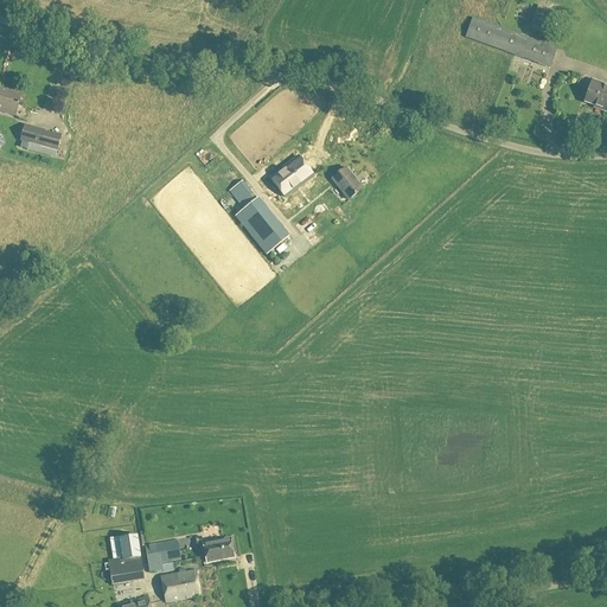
[(554,13),(535,6),(528,25),(545,32),(554,13)]
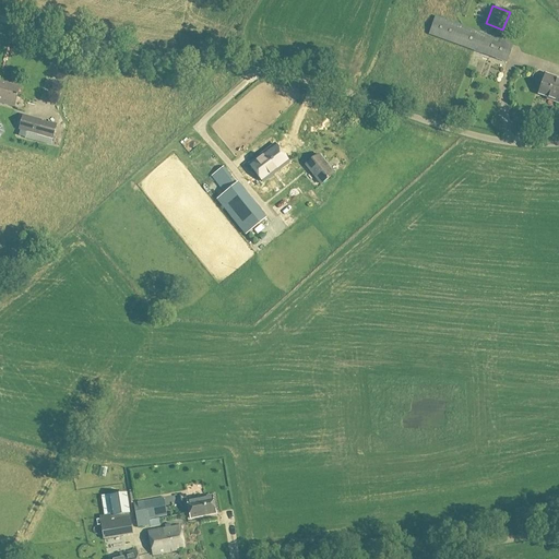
[(508,60),(513,45),(479,33),(474,50),(490,57),(489,60),(495,62),(497,56),(508,60)]
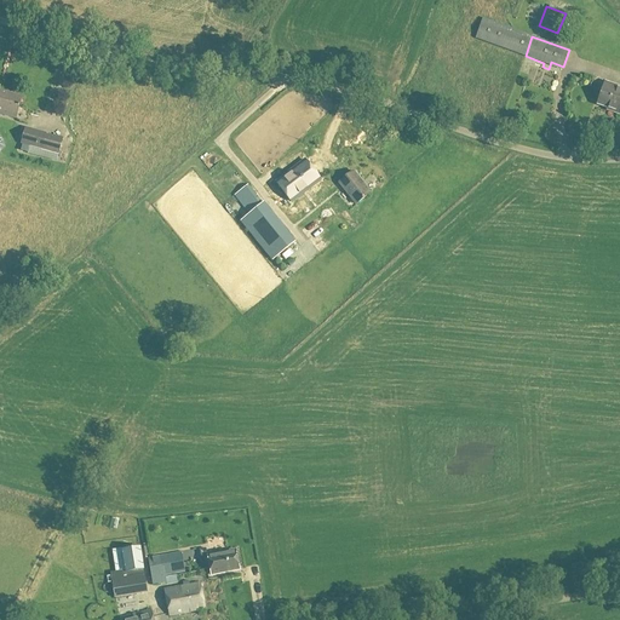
[(618,114),(619,107),(619,86),(604,81),(597,104),(618,112),(618,113),(618,114)]
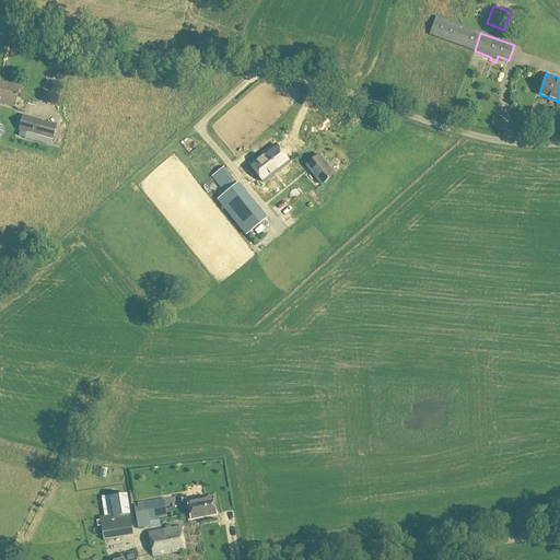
[(0,103),(14,107),(19,90),(0,84),(0,103)]
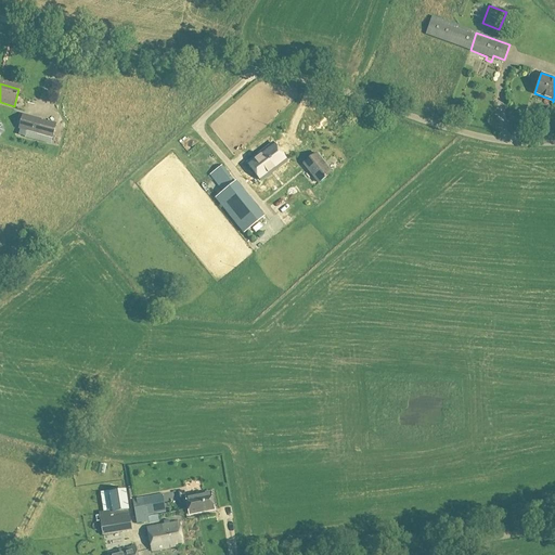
[(23,116),(20,130),(52,138),(55,125),(48,123),(48,124),(40,121),(23,116)]
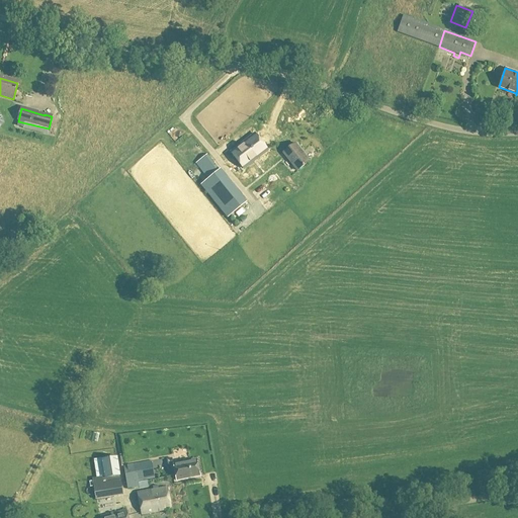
[(244,168),(267,150),(255,134),(231,152),(244,168)]
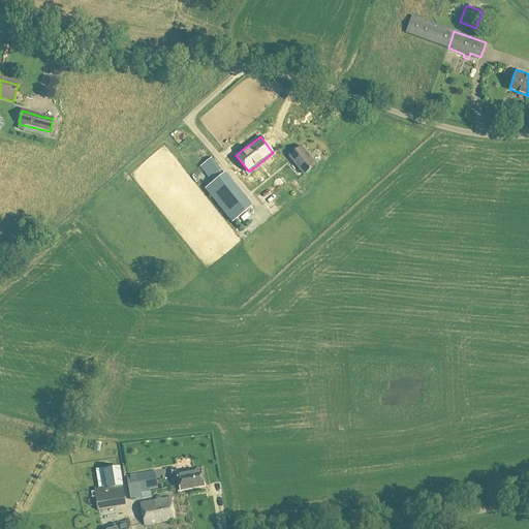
[(301,146),(288,156),(304,175),(316,164),(301,146)]
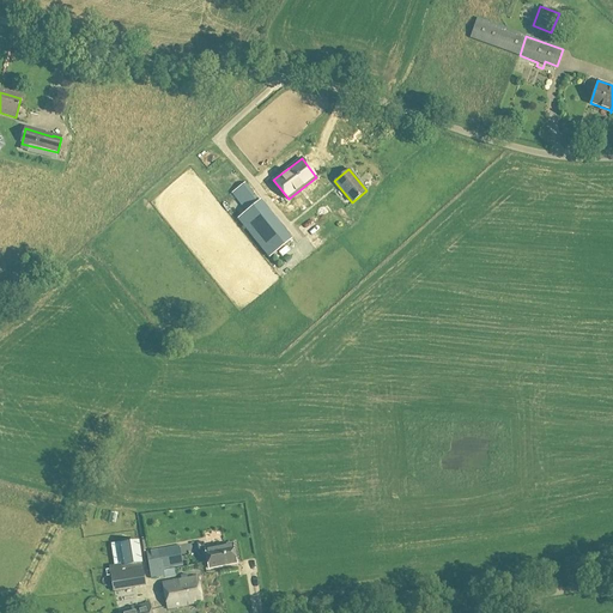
[(269,258),(292,240),(261,201),(260,202),(244,183),(232,194),(247,212),(238,219),(269,258)]
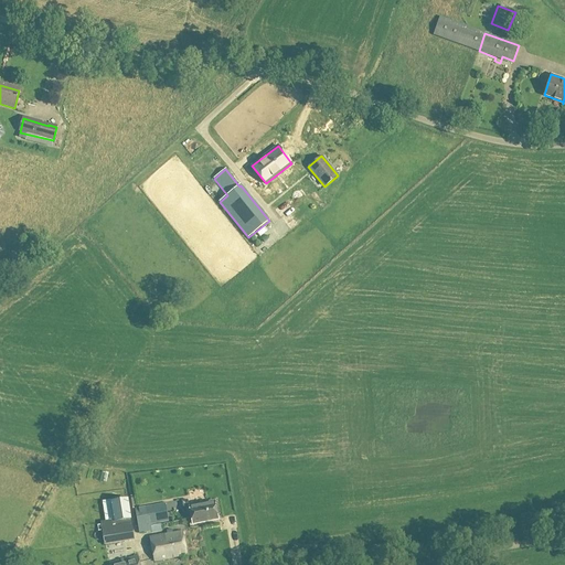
[(128,500),(112,502),(115,522),(129,519),(131,519),(128,500)]
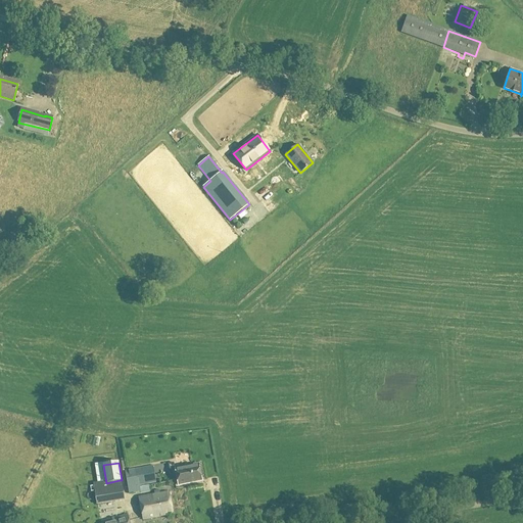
[(174,463),(169,464),(172,478),(177,477),(178,485),(202,480),(199,464),(175,469),(174,463)]
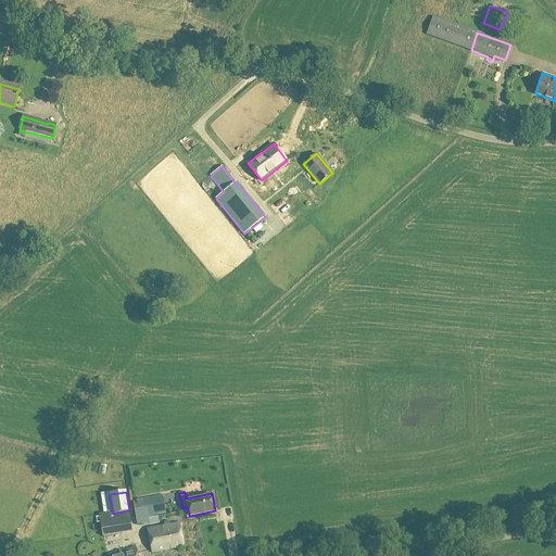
[(133,501),(138,525),(149,522),(148,516),(167,513),(164,495),(133,501)]
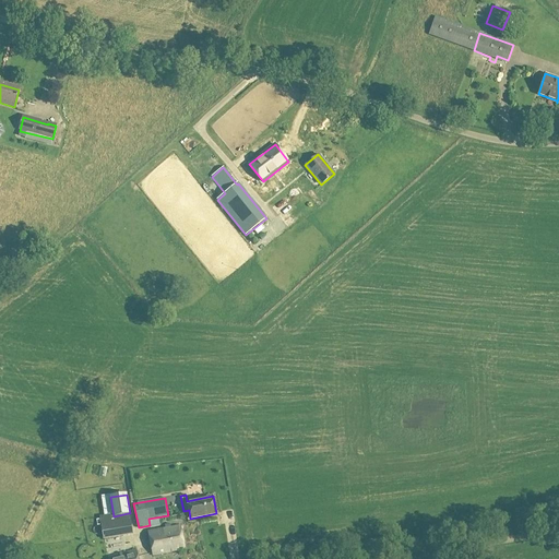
[(185,549),(180,526),(149,532),(153,555),(185,549)]
